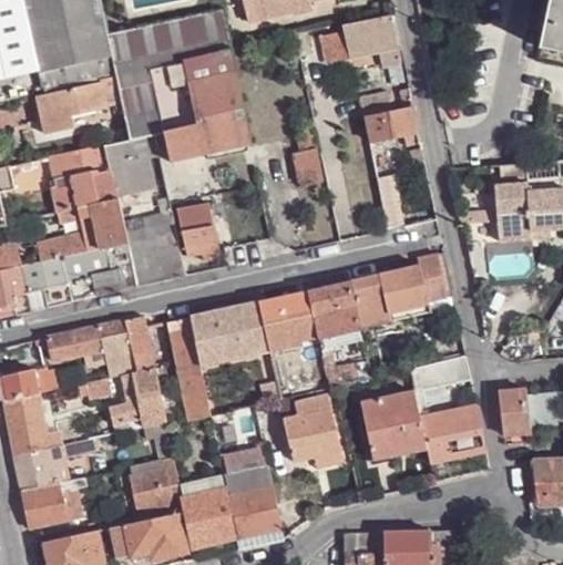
[(0,0),(0,96),(37,89),(16,0),(0,0)]
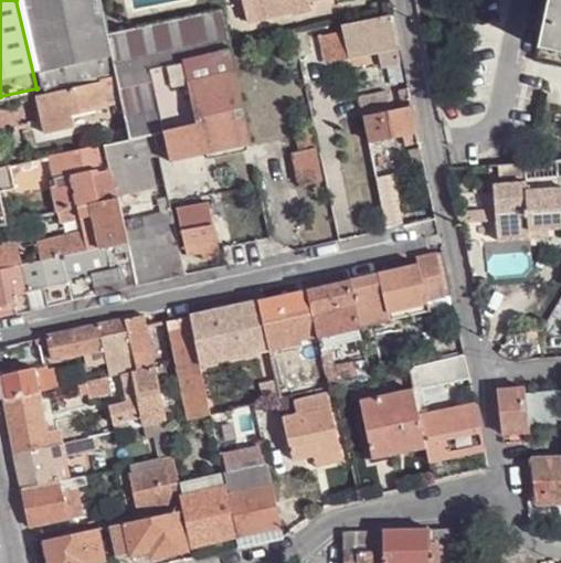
[(16,0),(36,88),(114,72),(105,32),(97,0),(16,0)]
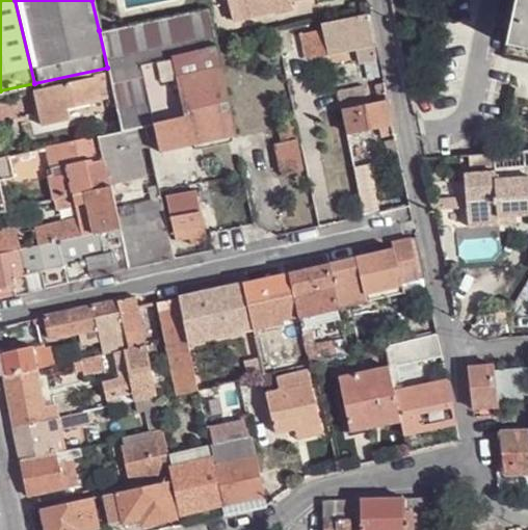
[(225,0),(230,19),(240,17),(236,0),(225,0)]
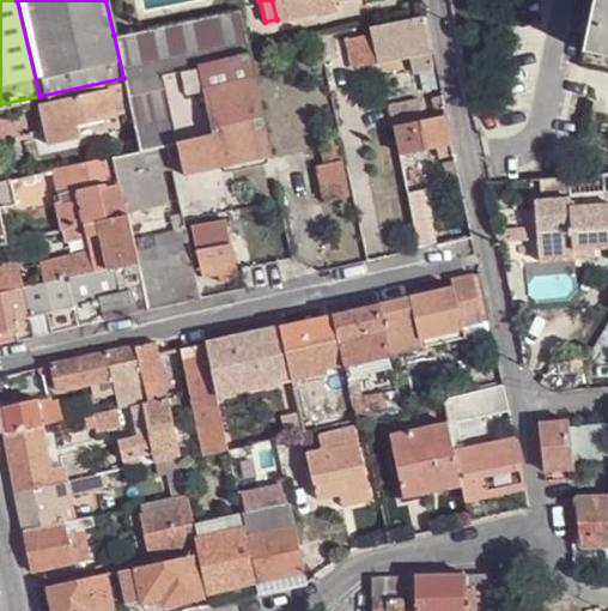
[(272,0),(277,19),(312,10),(311,2),(321,0),(272,0)]
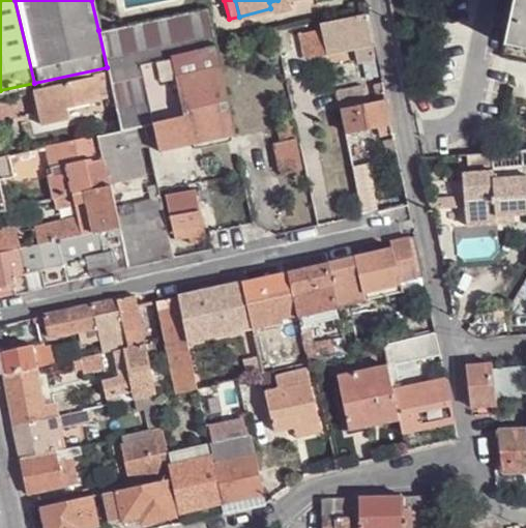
[(278,0),(269,2),(270,8),(271,10),(288,6),(287,0),(278,0)]
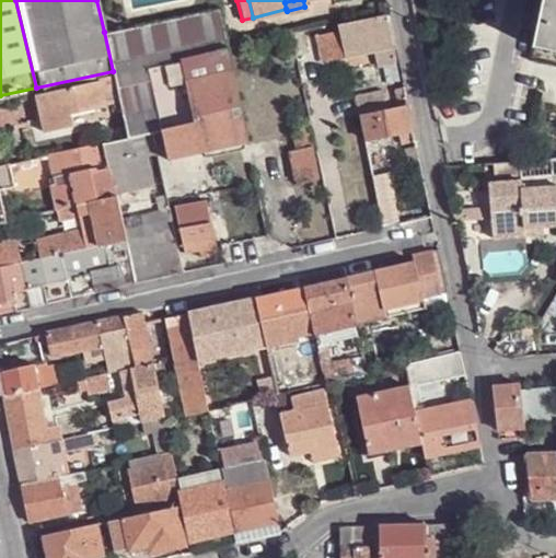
[(545,0),(535,48),(555,51),(555,0),(545,0)]
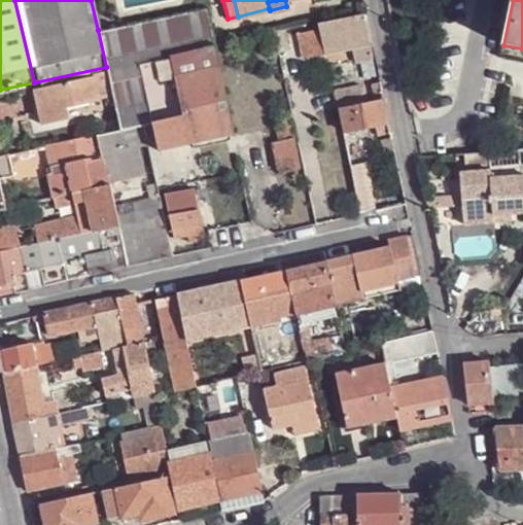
[(98,30),(106,67),(129,62),(169,54),(211,44),(204,7),(98,30)]
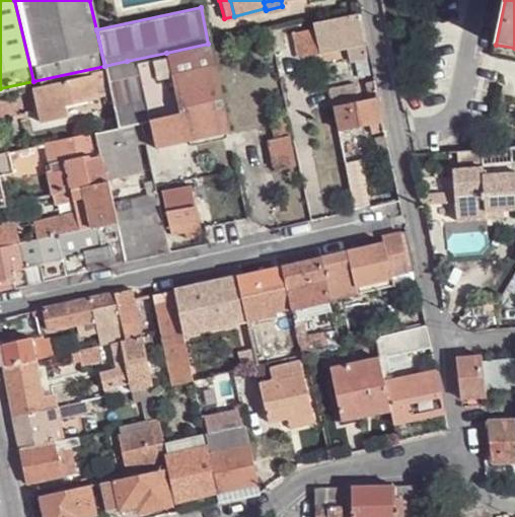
[(313,27),(318,51),(345,46),(348,58),(365,55),(356,12),(312,21),(313,27)]
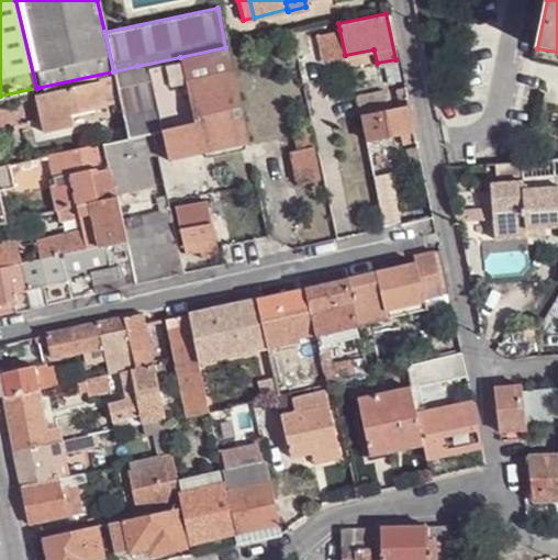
[(345,55),(339,30),(315,35),(322,62),(345,55)]
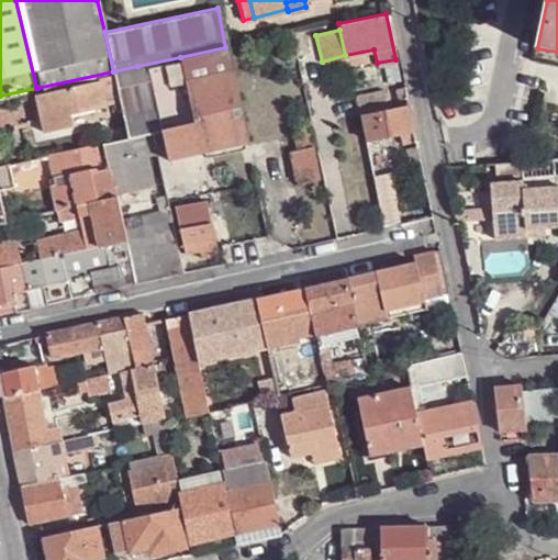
[(225,47),(180,57),(194,121),(162,129),(166,157),(247,141),(225,47)]
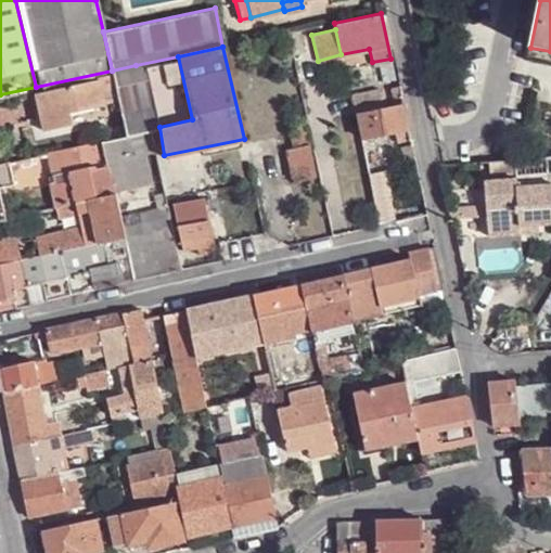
[(192,119),(178,56),(136,65),(139,85),(149,82),(159,127),(192,119)]
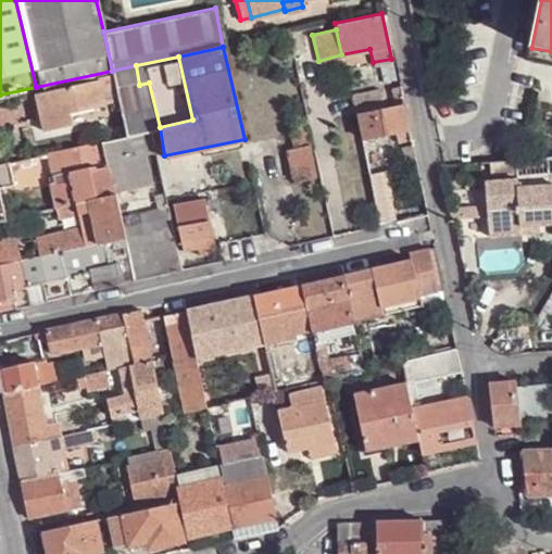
[(112,71),(126,135),(138,131),(149,130),(139,85),(136,65),(112,71)]
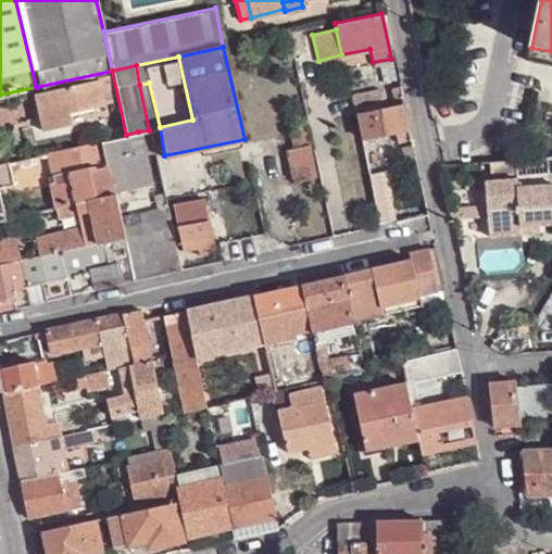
[(90,78),(78,80),(85,108),(97,105),(90,78)]
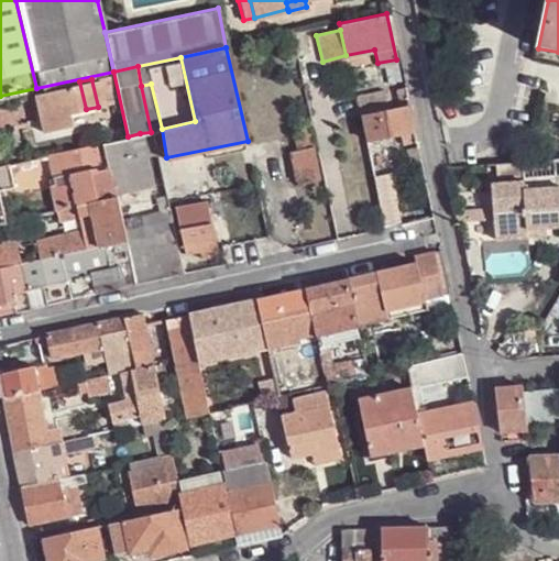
[(86,109),(79,81),(32,92),(42,129),(68,123),(66,113),(86,109)]
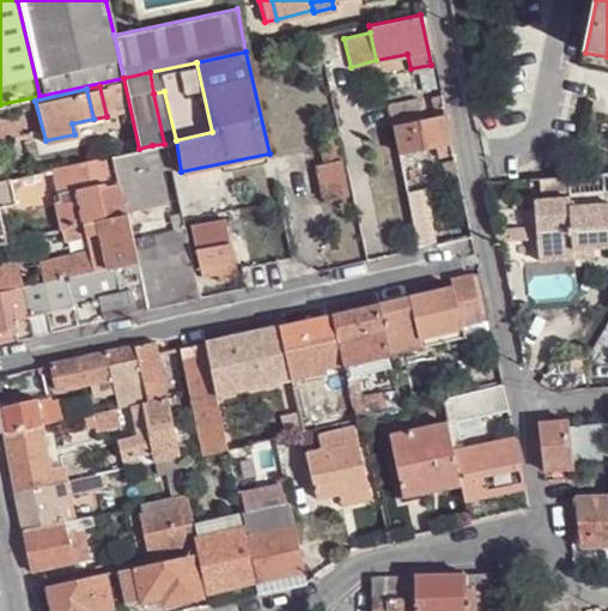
[(153,94),(164,144),(176,140),(164,91),(153,94)]
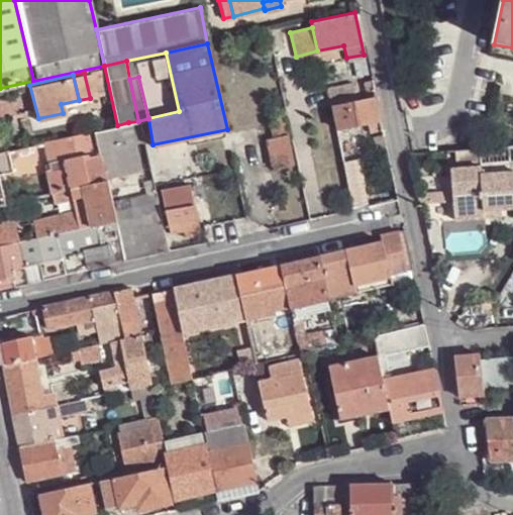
[(326,88),(330,105),(354,99),(351,83),(326,88)]
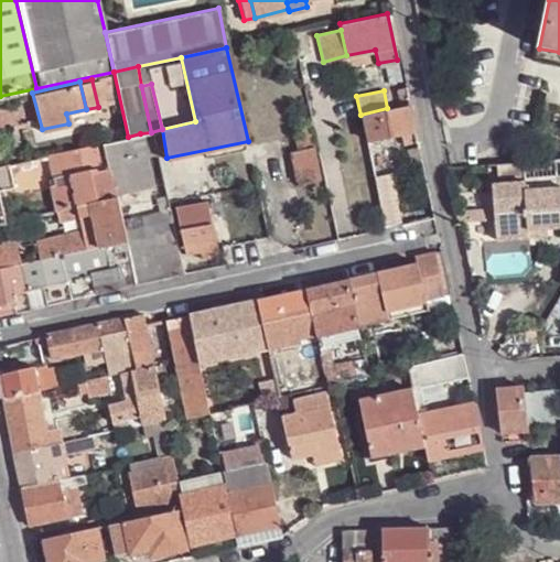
[(361,115),(366,139),(379,136),(416,129),(409,104),(387,108),(361,115)]
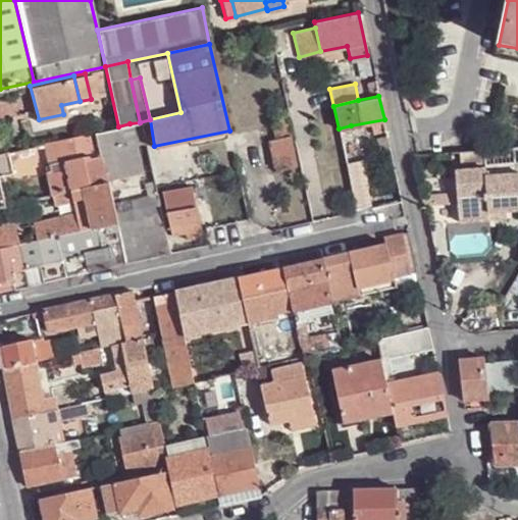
[(275,139),(290,136),(287,121),(272,123),(275,139)]
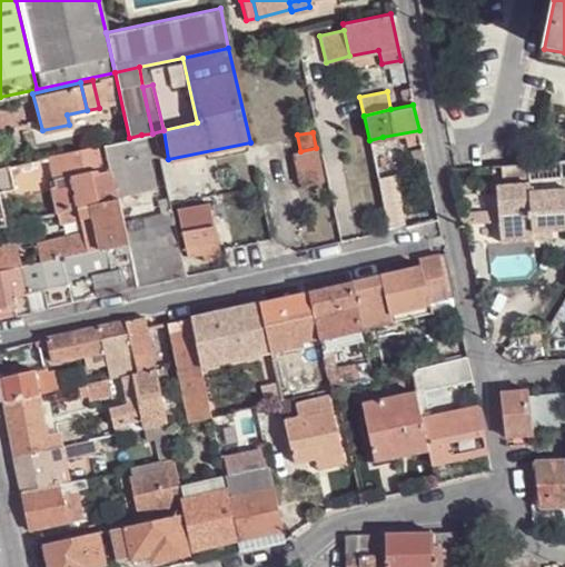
[(152,133),(141,135),(147,161),(158,160),(152,133)]
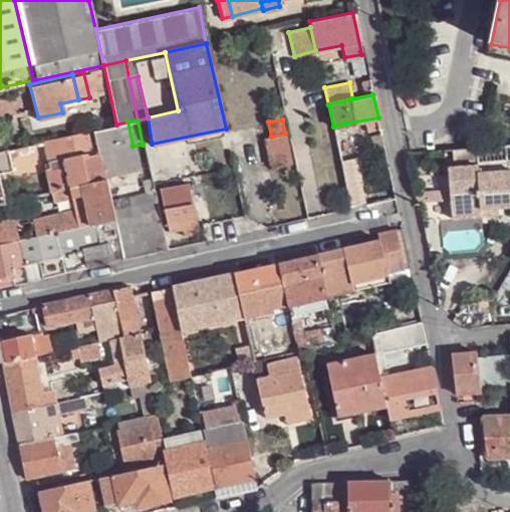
[(116,124),(93,131),(104,178),(138,170),(133,146),(128,121),(116,124)]
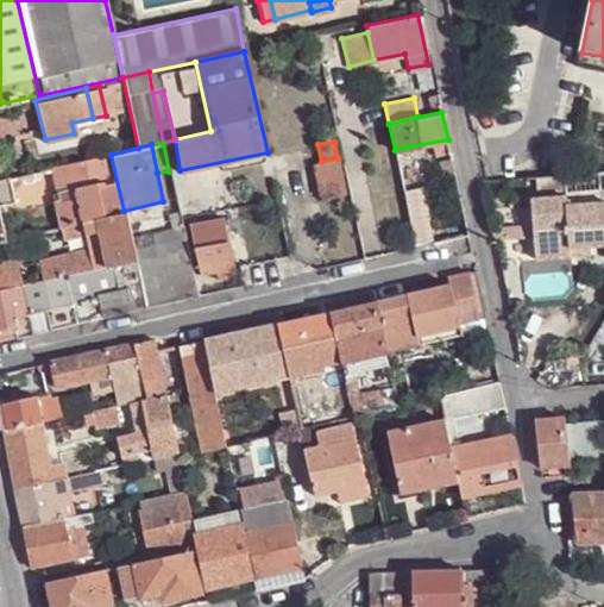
[(395,150),(397,167),(414,164),(409,146),(395,150)]
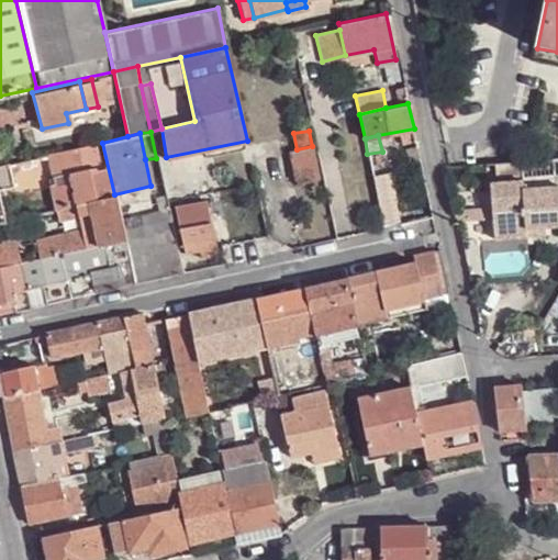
[(90,144),(64,150),(68,172),(75,204),(88,202),(102,199),(90,144)]
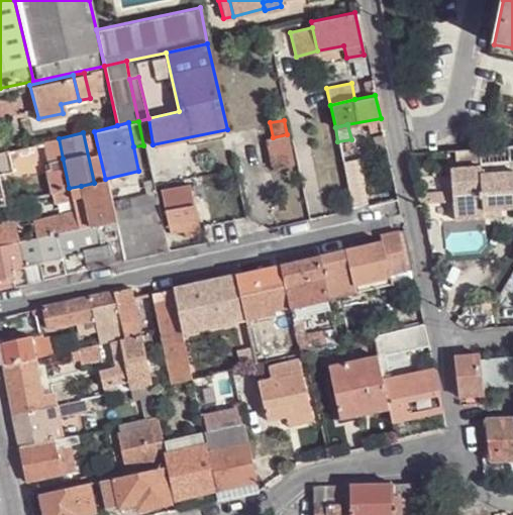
[(273,168),(294,164),(287,134),(273,137),(268,137),(273,168)]
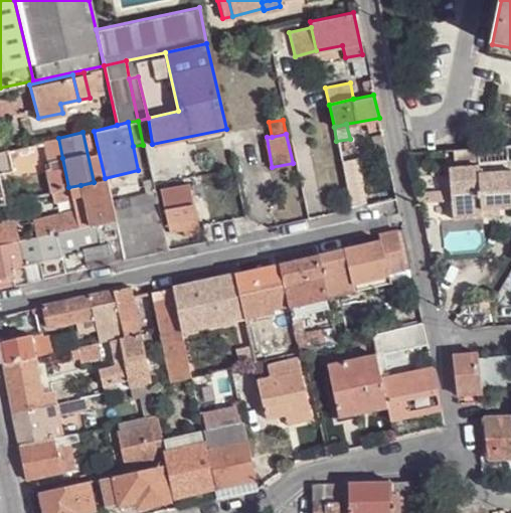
[(58,138),(43,141),(48,161),(62,158),(58,138)]
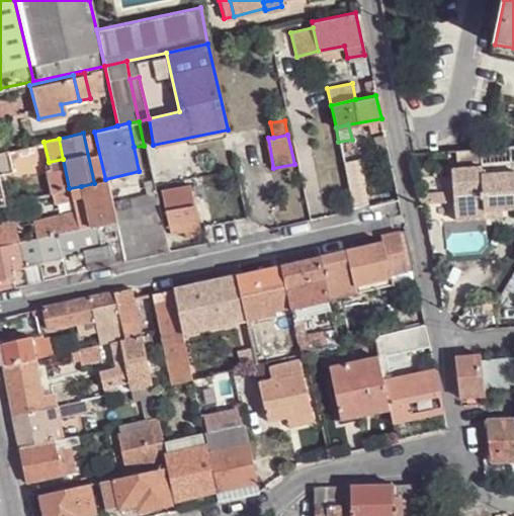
[(338,142),(342,162),(356,160),(352,140),(338,142)]
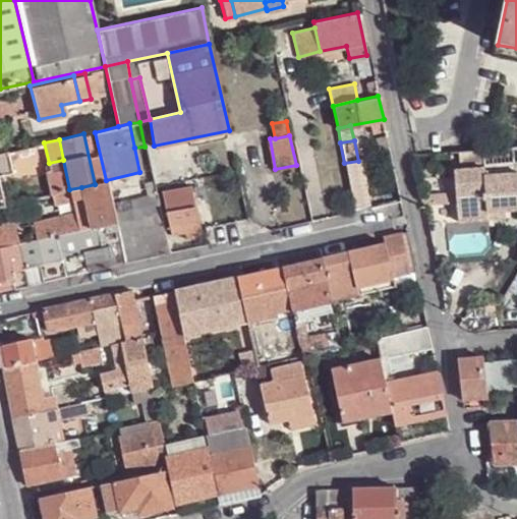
[(6,152),(0,153),(0,173),(10,172),(6,152)]
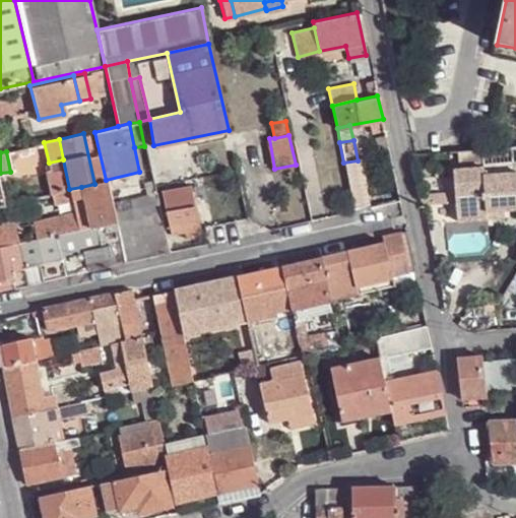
[(49,163),(43,166),(50,194),(56,192),(69,189),(63,159),(49,163)]
